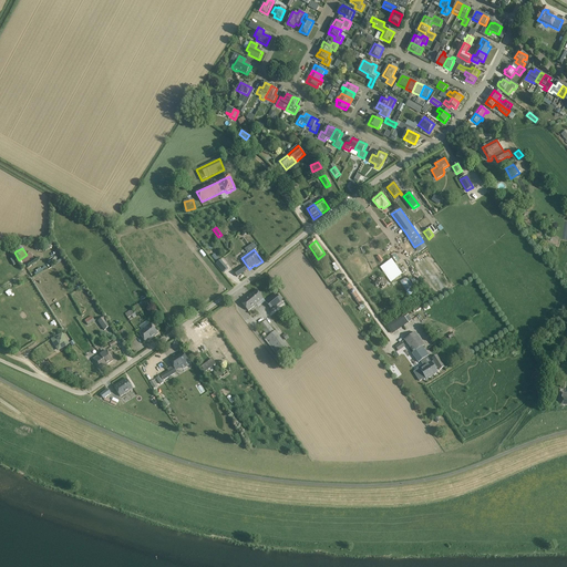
[(204,259),(193,267),(197,272),(207,265),(204,259)]
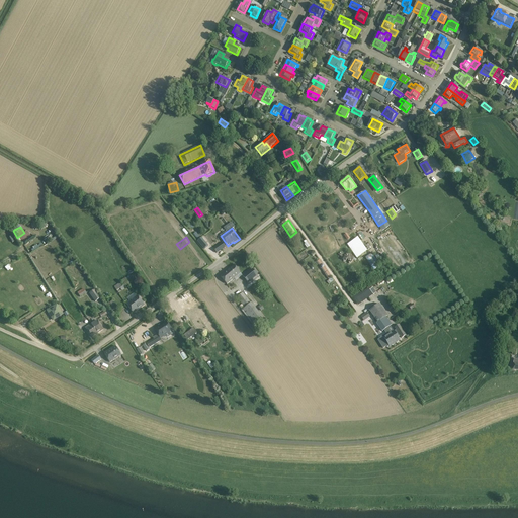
[(362,244),(357,237),(352,241),(357,248),(362,244)]
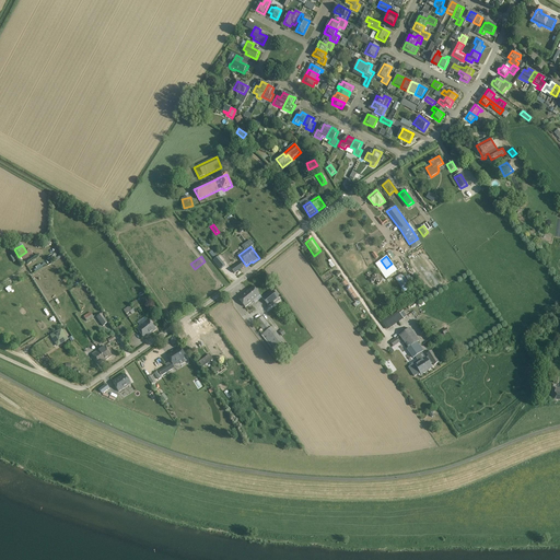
[(241,269),(237,265),(231,269),(234,273),(241,269)]
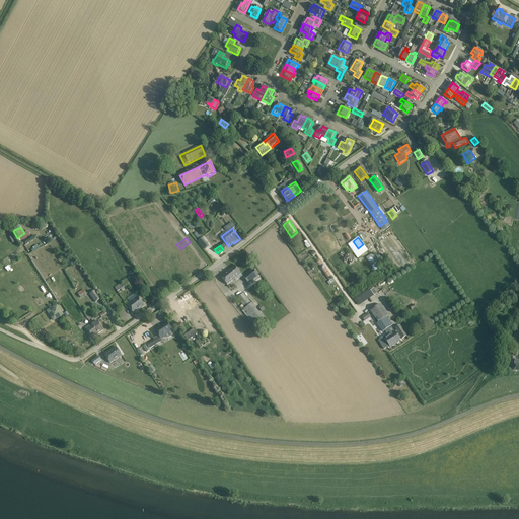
[(374,268),(380,264),(376,257),(370,262),(374,268)]
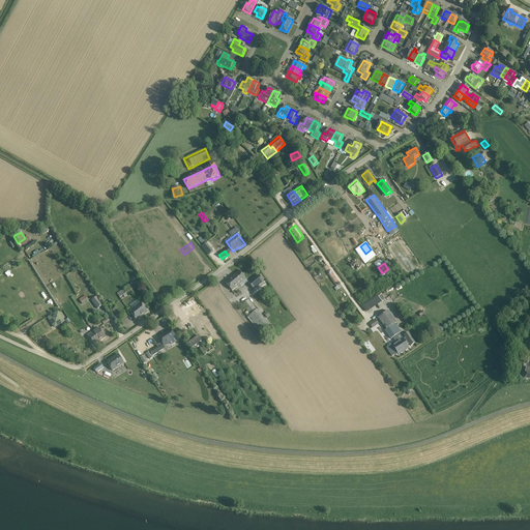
[(333,284),(337,282),(334,277),(327,266),(323,268),(333,284)]
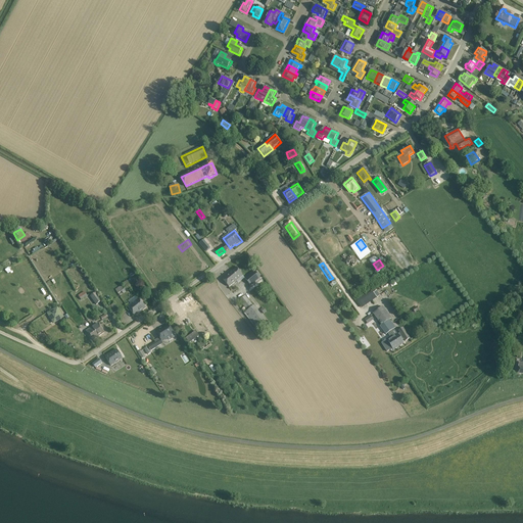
[(244,275),(238,267),(232,272),(224,278),(230,286),(244,275)]
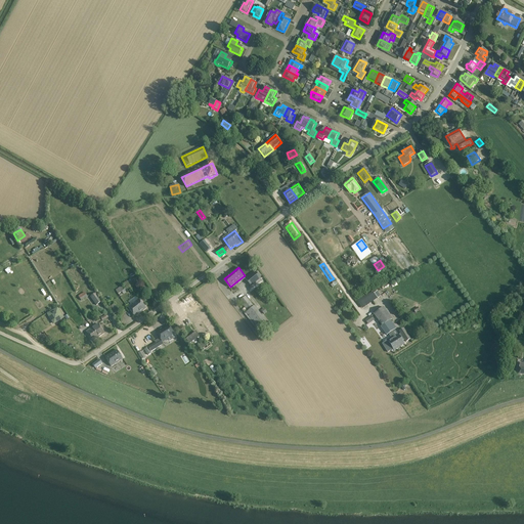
[(261,279),(255,272),(250,276),(246,279),(251,287),(261,279)]
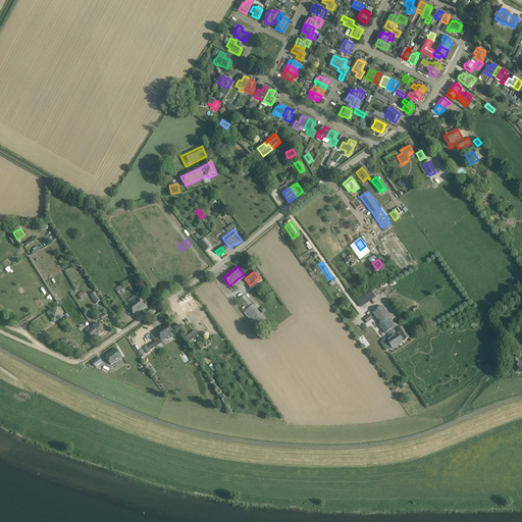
[(126,292),(121,284),(115,290),(117,293),(121,291),(123,294),(126,292)]
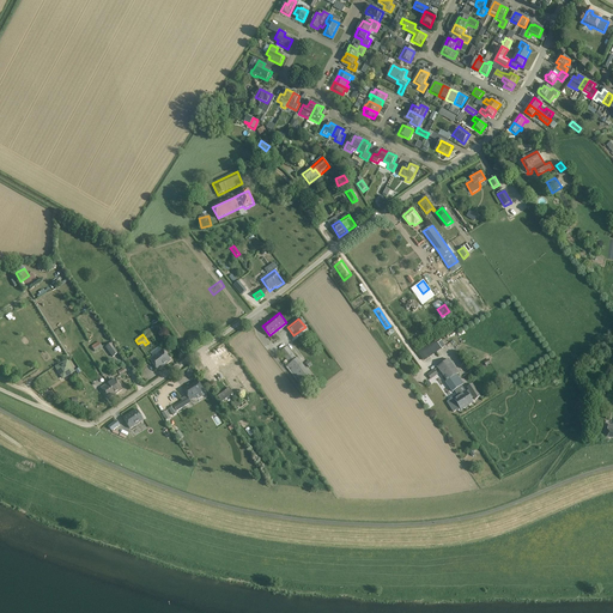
[(419,354),(425,362),(445,346),(441,339),(419,354)]
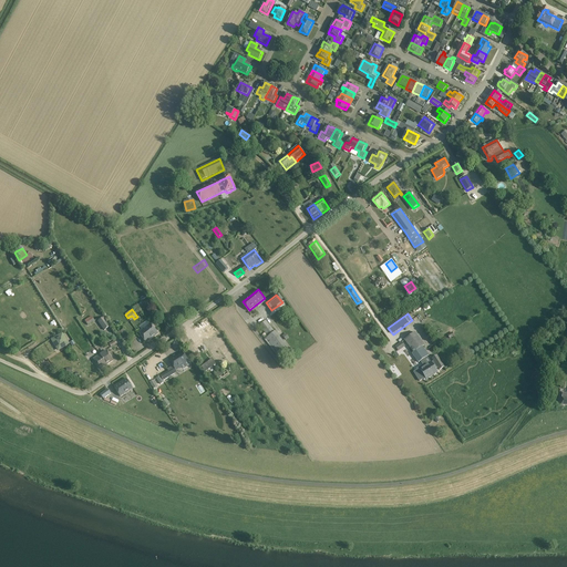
[(94,321),(91,317),(84,321),(88,326),(94,321)]
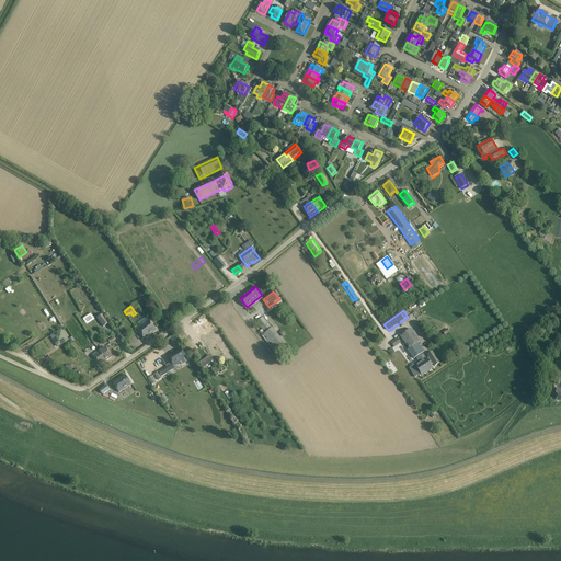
[(110,323),(103,313),(96,319),(103,328),(110,323)]
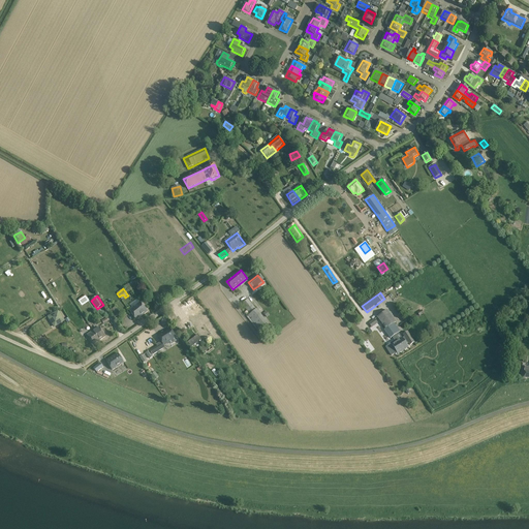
[(270,327),(249,299),(243,304),(251,314),(249,315),(262,333),(270,327)]
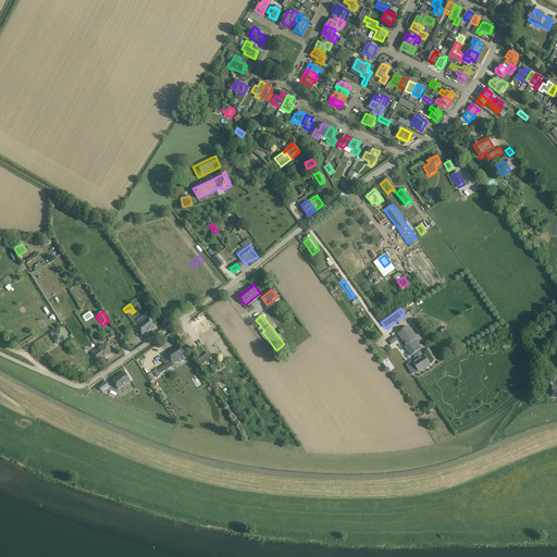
[(156,327),(148,317),(147,318),(136,326),(144,336),(156,327)]
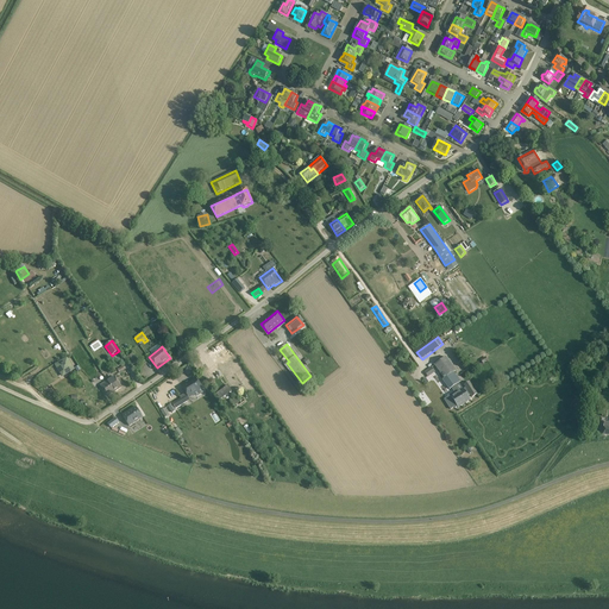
[(218,355),(213,357),(218,364),(220,368),(223,365),(224,368),(230,363),(228,362),(233,358),(231,356),(226,349),(221,352),(220,351),(217,353),(218,355)]
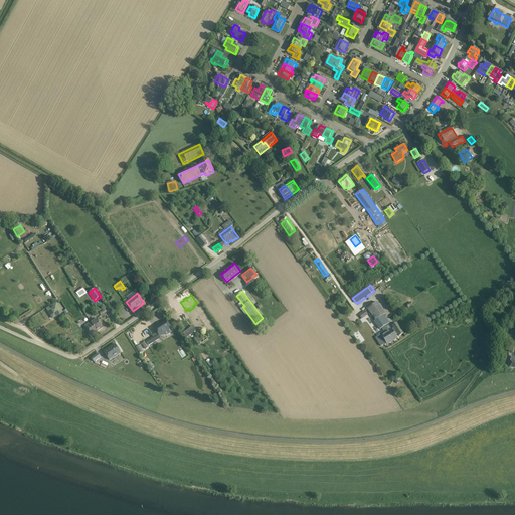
[(118,307),(113,299),(108,303),(113,311),(118,307)]
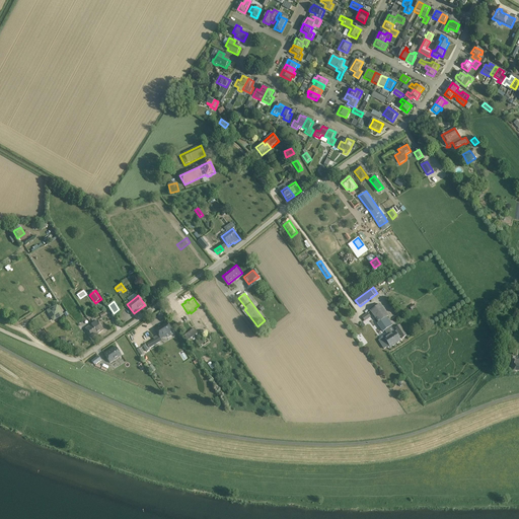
[(389,316),(380,304),(371,311),(379,322),(377,323),(384,331),(393,325),(387,317),(389,316)]
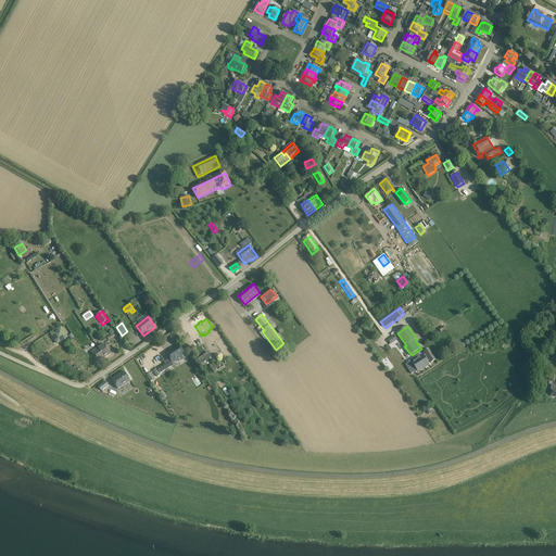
[(68,338),(61,327),(50,335),(57,345),(68,338)]
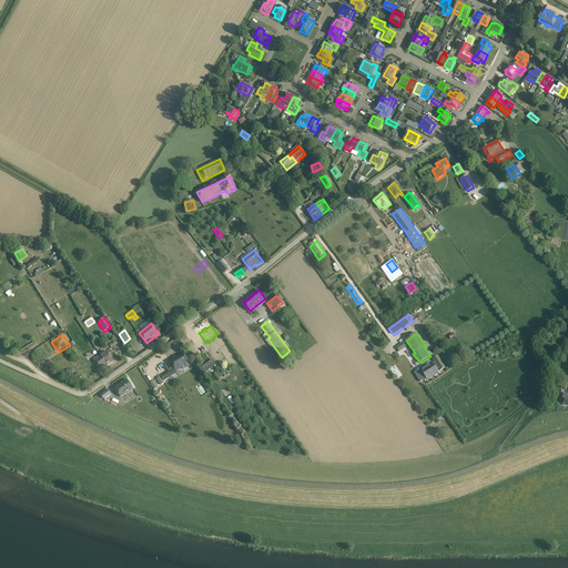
[(222,336),(216,341),(221,346),(226,342),(222,336)]
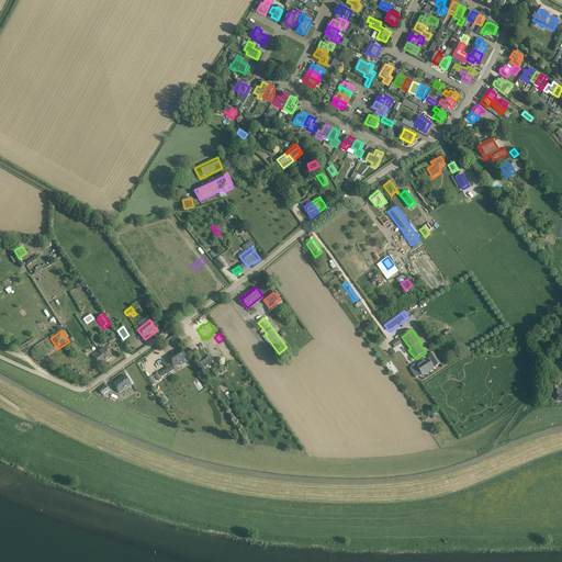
[(395,348),(403,343),(400,338),(392,344),(395,348)]
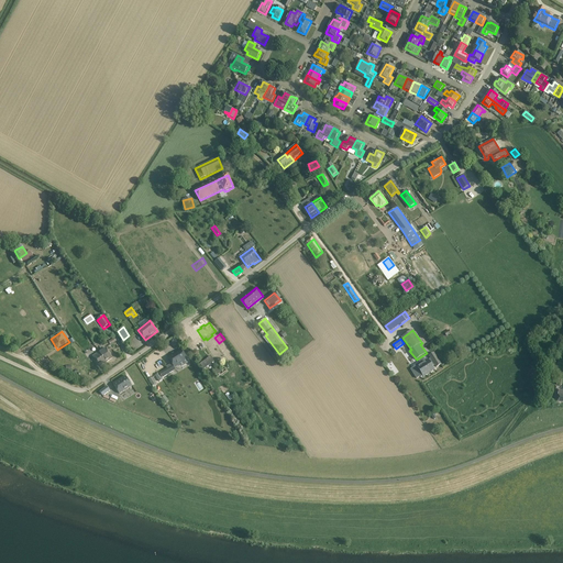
[(197,341),(191,344),(196,350),(201,346),(197,341)]
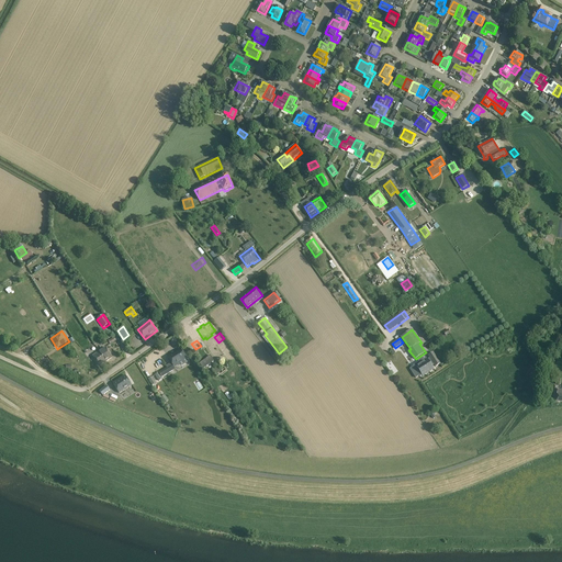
[(100,351),(107,361),(113,357),(107,347),(100,351)]
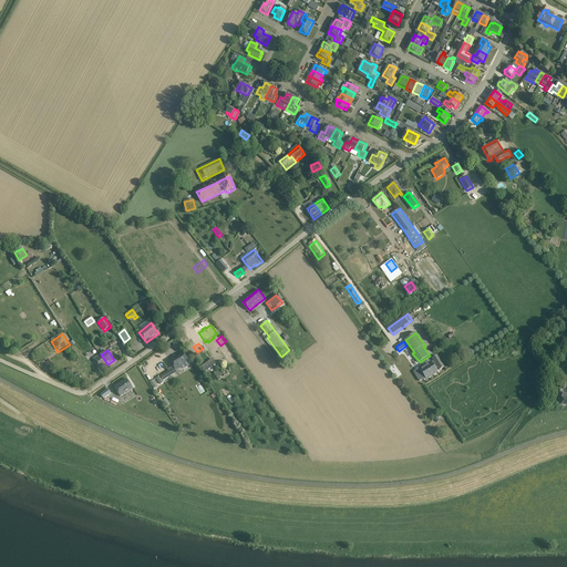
[(189,361),(183,352),(171,360),(175,367),(162,375),(164,380),(174,373),(173,372),(176,370),(175,370),(189,361)]
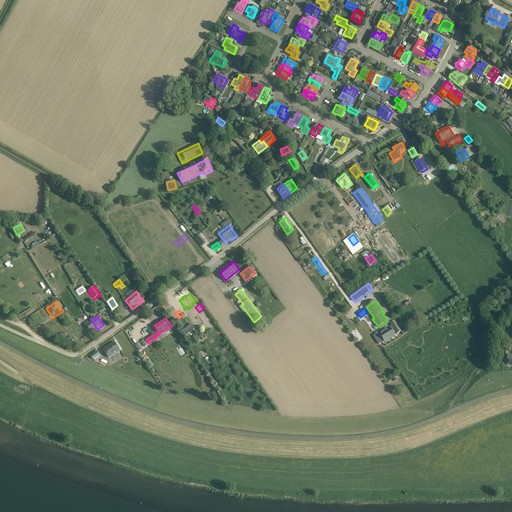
[(91,333),(97,329),(91,320),(85,324),(91,333)]
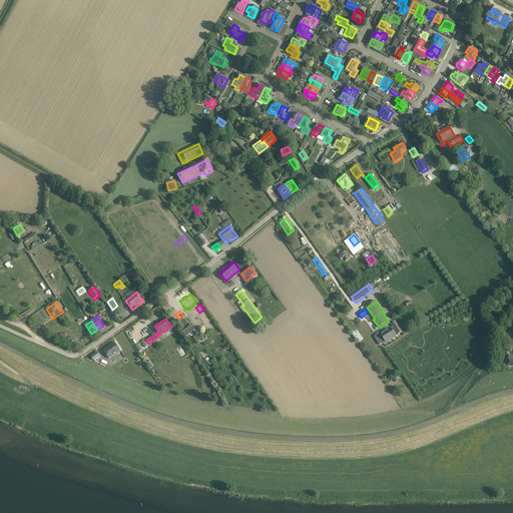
[(386,327),(388,330),(381,334),(387,343),(397,337),(396,336),(401,334),(393,322),(386,327)]
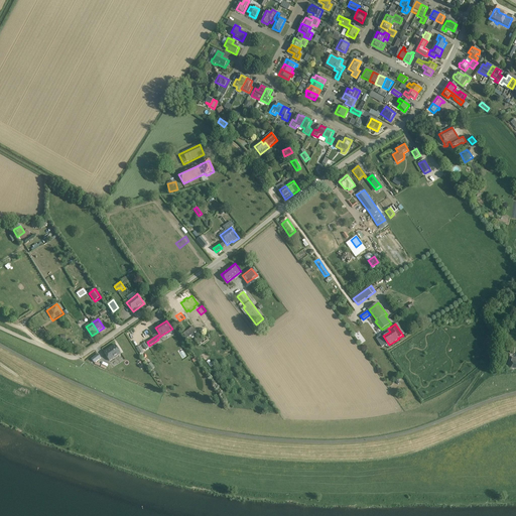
[(197,327),(186,333),(189,338),(200,332),(197,327)]
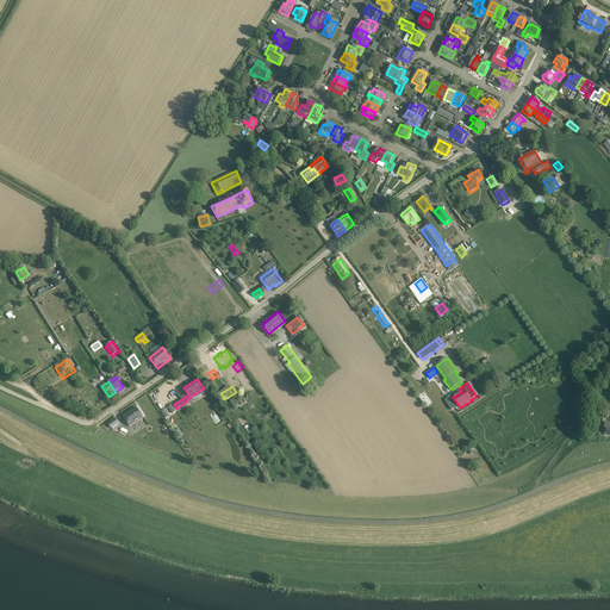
[(144,418),(137,408),(123,416),(130,427),(144,418)]
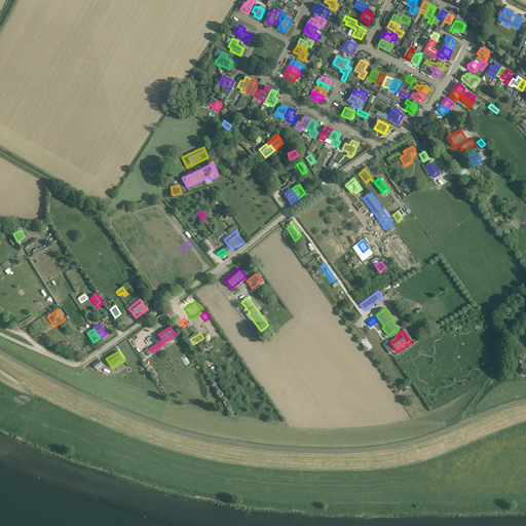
[(205,365),(208,364),(212,372),(216,370),(211,359),(203,362),(205,365)]
